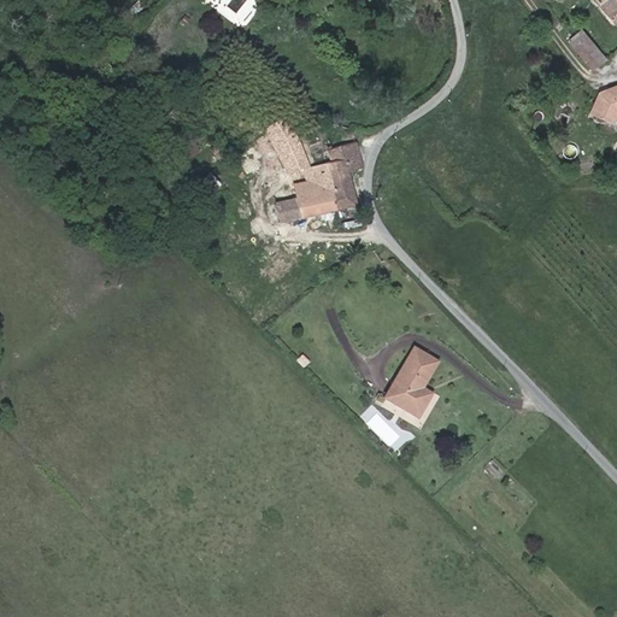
[(616,21),(616,0),(591,0),(613,24),(616,21)]
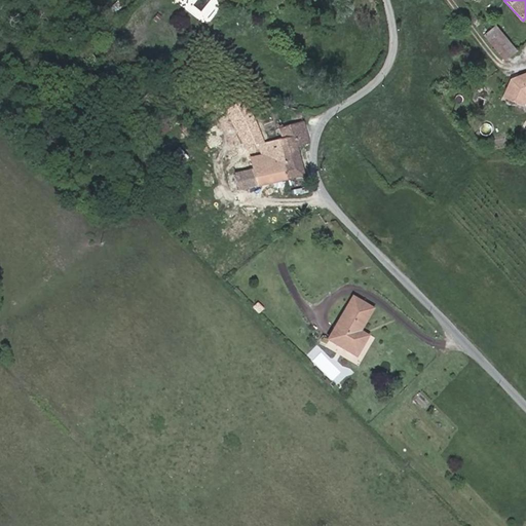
[(516,50),(495,25),(483,35),(503,60),(516,50)]
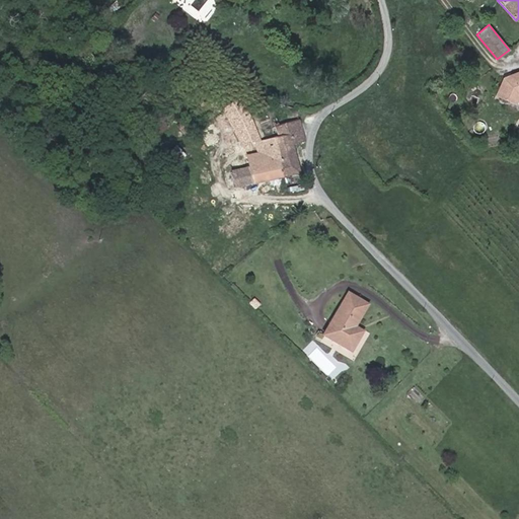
[(495,95),(513,102),(516,96),(518,94),(518,71),(503,77),(495,95)]
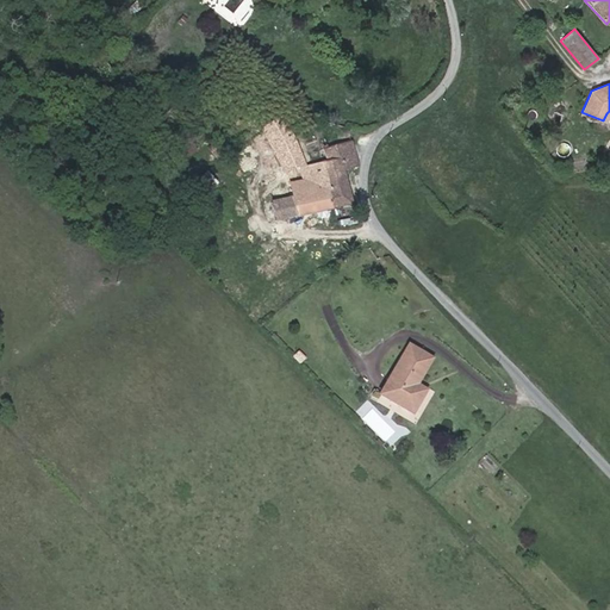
[(268,138),(288,128),(284,118),(263,131),(268,138)]
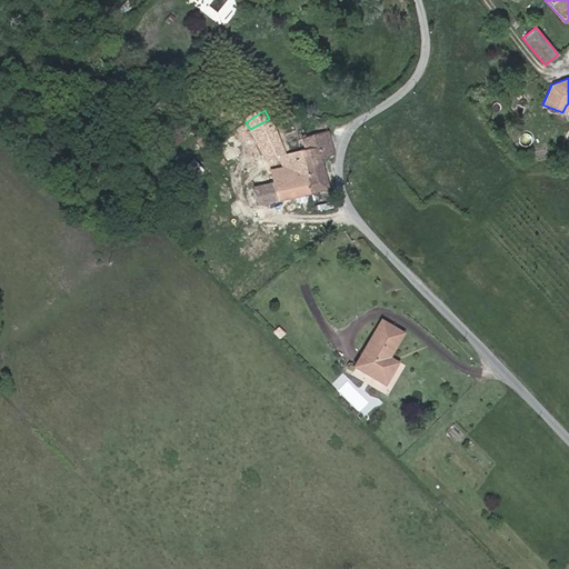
[(285,155),(277,135),(269,119),(250,129),(257,142),(265,161),(279,156),(281,169),(270,171),(273,183),(277,201),(306,196),(292,152),(285,155)]
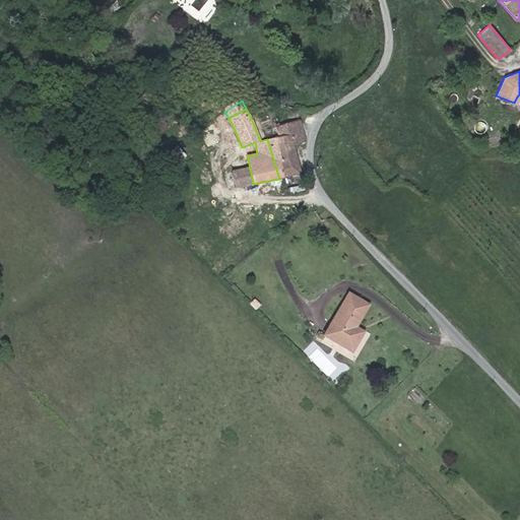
[(301,175),(293,144),(305,142),(299,121),(276,128),(279,137),(267,139),(279,179),(301,175)]
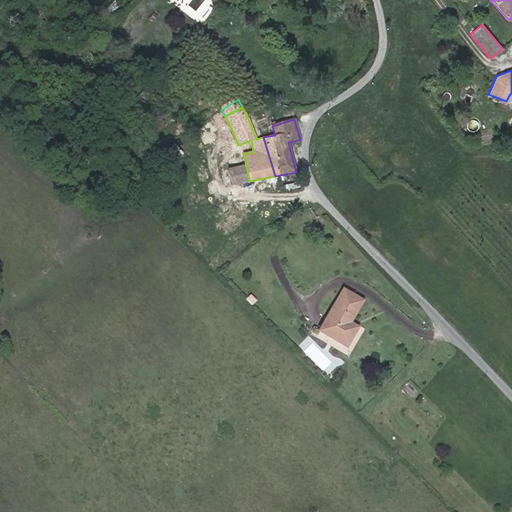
[(249,181),(246,165),(221,170),(224,186),(249,181)]
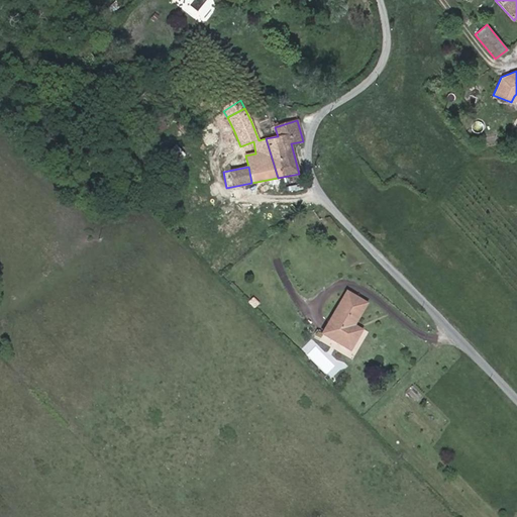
[(358,334),(350,329),(352,325),(367,303),(346,292),(321,333),(349,350),(358,334)]
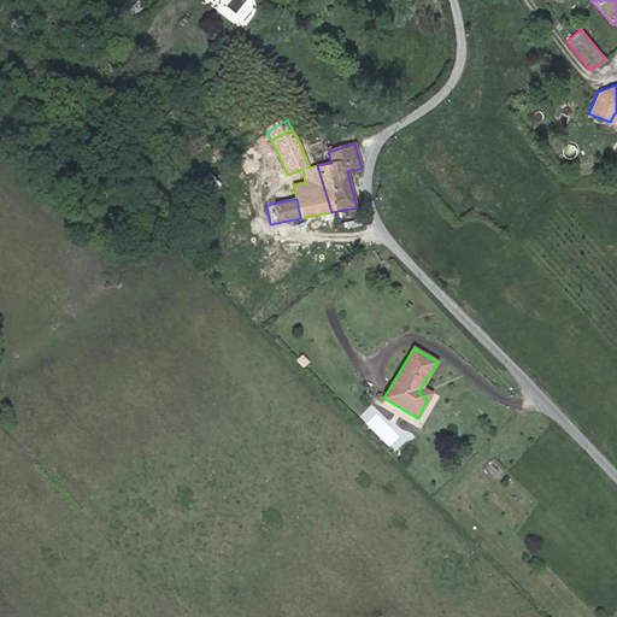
[(432,394),(421,388),(418,393),(428,399),(432,394)]
